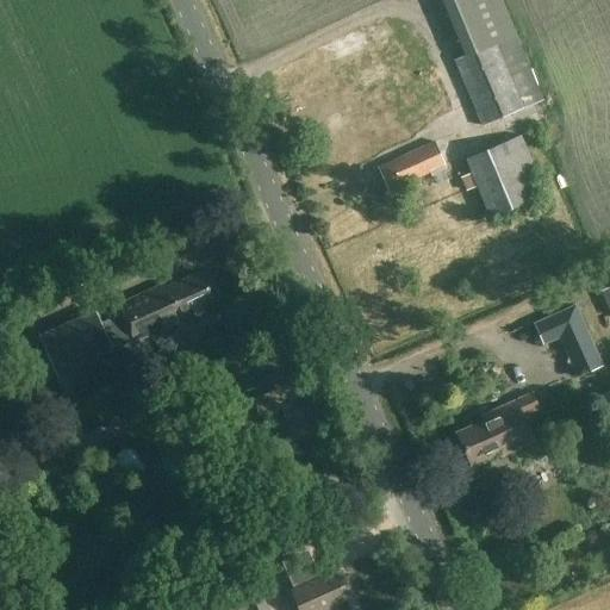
[(515,36),(466,56),(453,61),(480,126),(542,101),(515,36)]
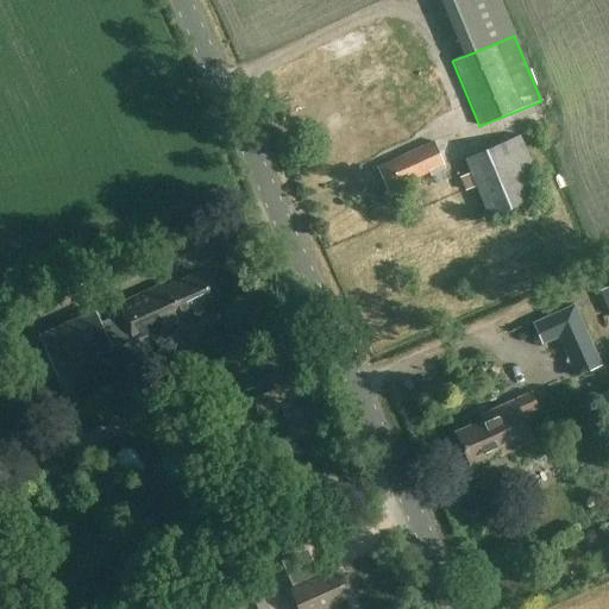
[(488,218),(544,195),(520,137),(464,161),(488,218)]
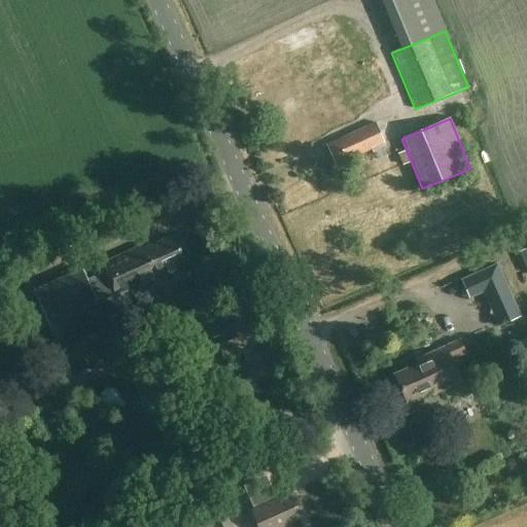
[(385,143),(375,123),(325,145),(336,166),(385,143)]
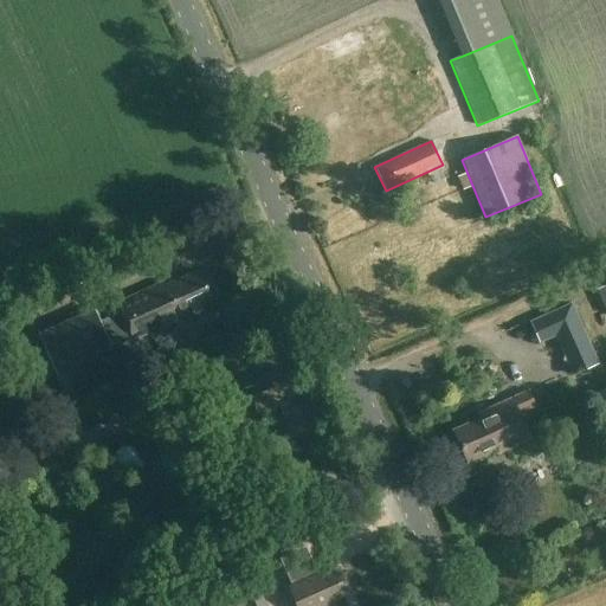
[(464,193),(472,189),(466,175),(458,179),(464,193)]
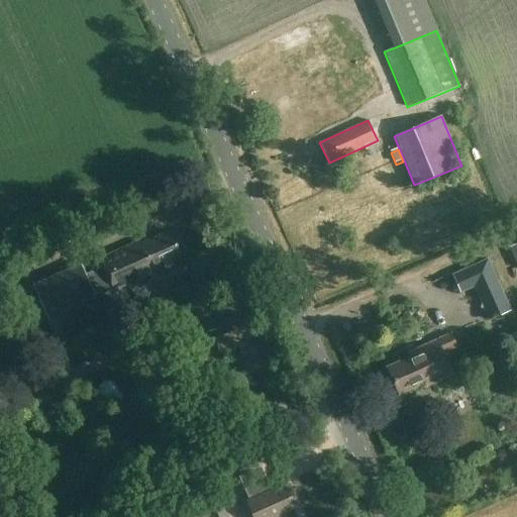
[(141,240),(100,259),(103,266),(85,274),(93,291),(110,283),(114,290),(158,271),(156,268),(181,256),(170,233),(143,244),(141,240)]
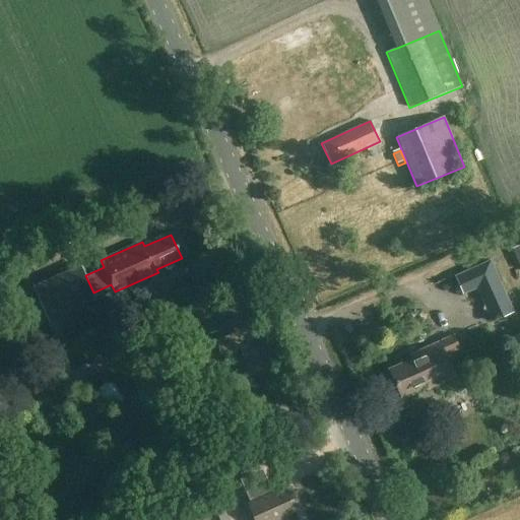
[(495,325),(516,315),(493,265),(461,280),(470,299),(480,294),(495,325)]
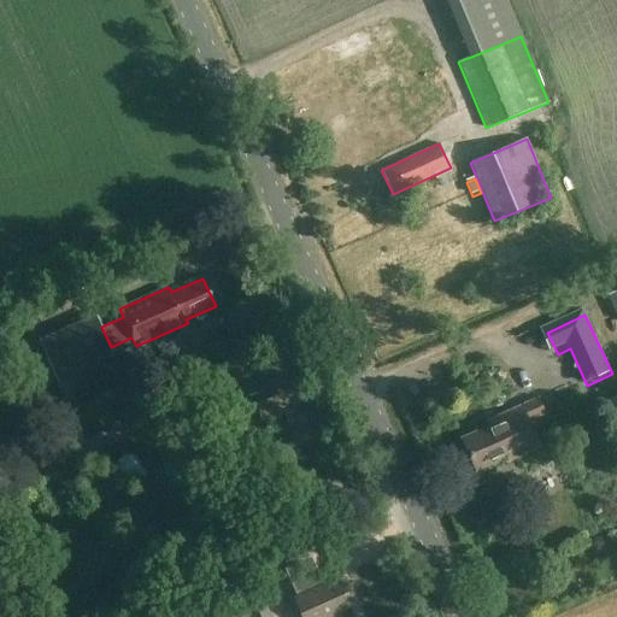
[(115,356),(111,347),(101,327),(98,317),(40,342),(57,381),(115,356)]
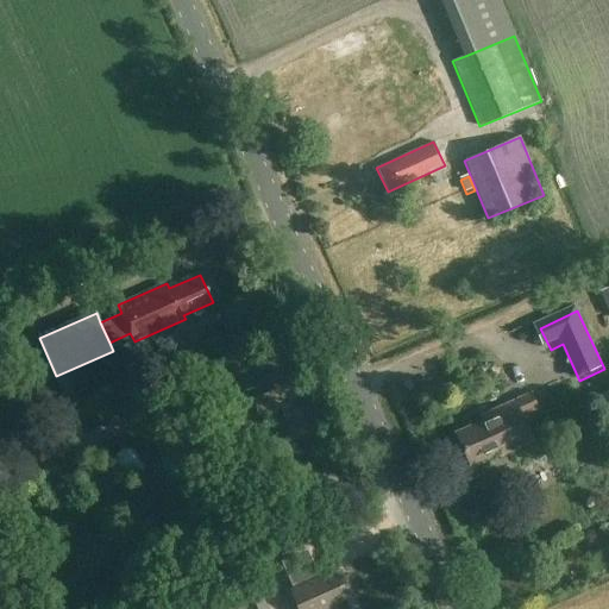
[(608,393),(595,400),(608,429),(608,393)]
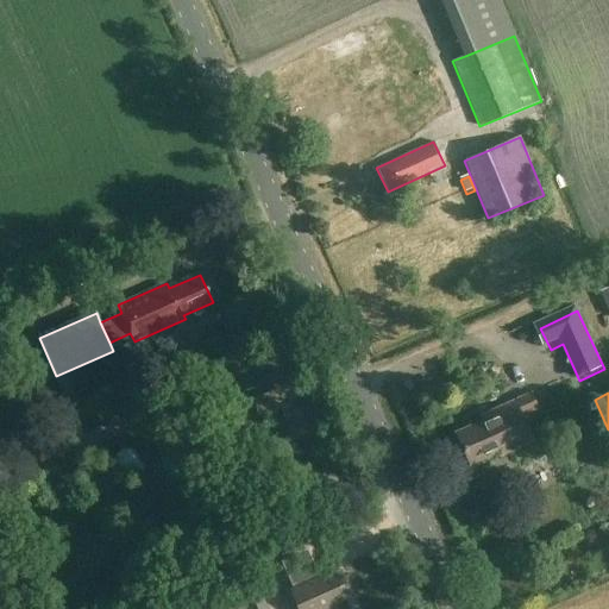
[(497,452),(500,456),(532,441),(520,415),(535,408),(529,395),(479,418),(481,420),(454,432),(470,464),(497,452)]
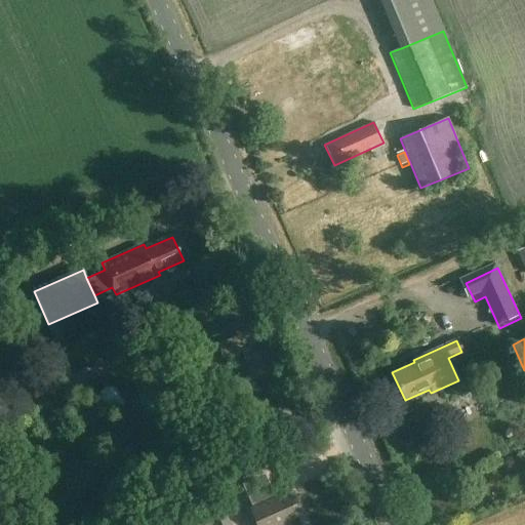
[(255,524),(299,524),(297,520),(300,519),(289,492),(276,497),(268,475),(246,484),(254,506),(248,508),(255,524)]
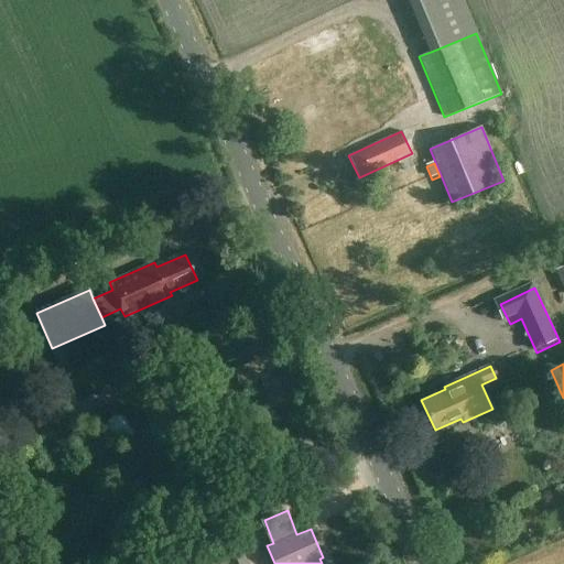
[(249,563),(245,553),(252,550),(248,541),(238,545),(240,549),(212,561),(213,563),(249,563)]
